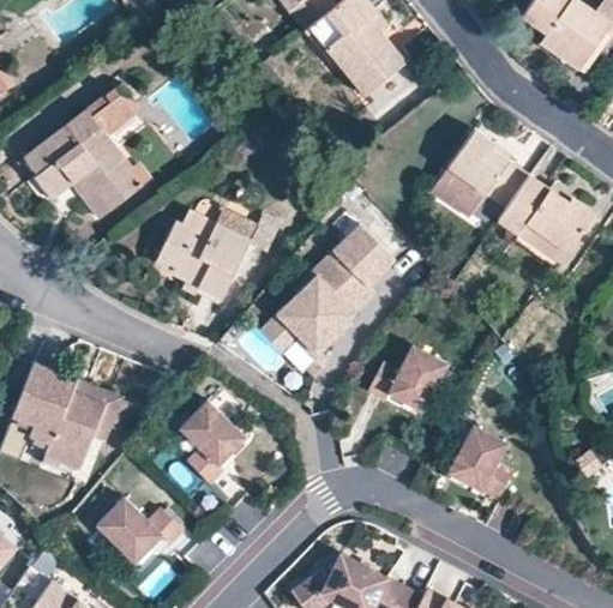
[(146,0),(124,0),(131,25),(151,12),(146,0)]
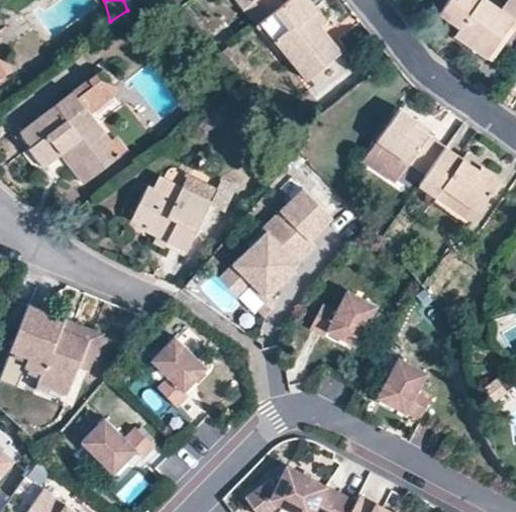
[(255,0),(269,16),(289,0),(255,0)]
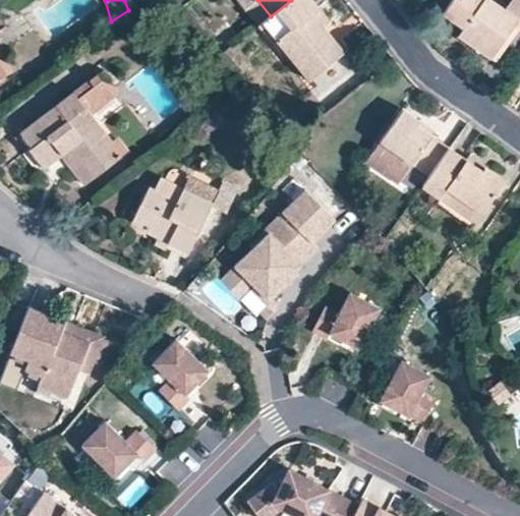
[(291,0),(271,16),(263,23),(309,82),(343,55),(322,30),(311,16),(297,0),(291,0)]
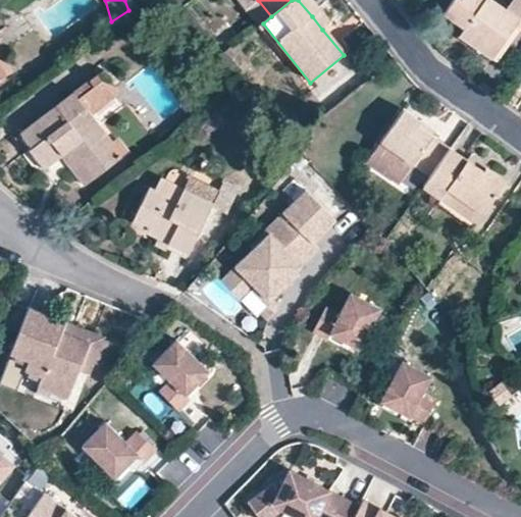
[(520,0),(514,0),(506,12),(486,0),(461,0),(460,1),(458,0),(455,0),(444,16),(463,31),(458,39),(492,62),(515,29),(520,33),(520,0)]
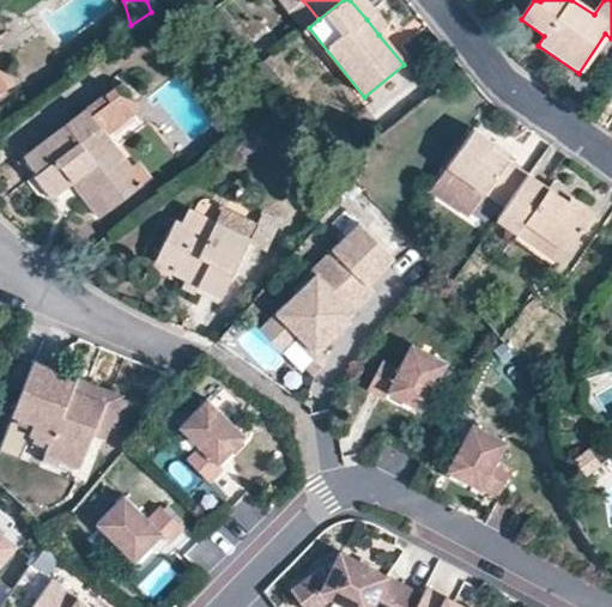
[(379,35),(388,28),(375,12),(367,19),(379,35)]
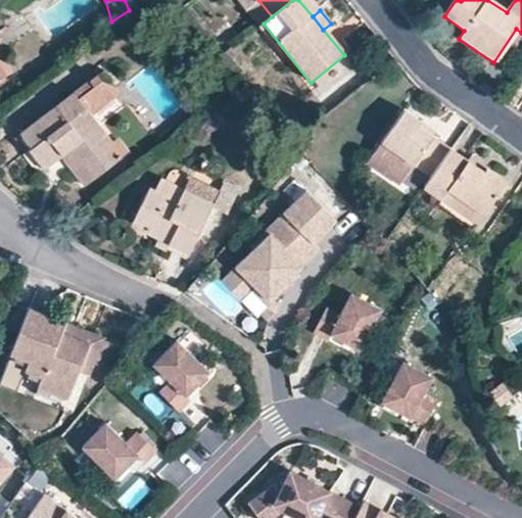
[(0,81),(10,74),(0,59),(0,81)]
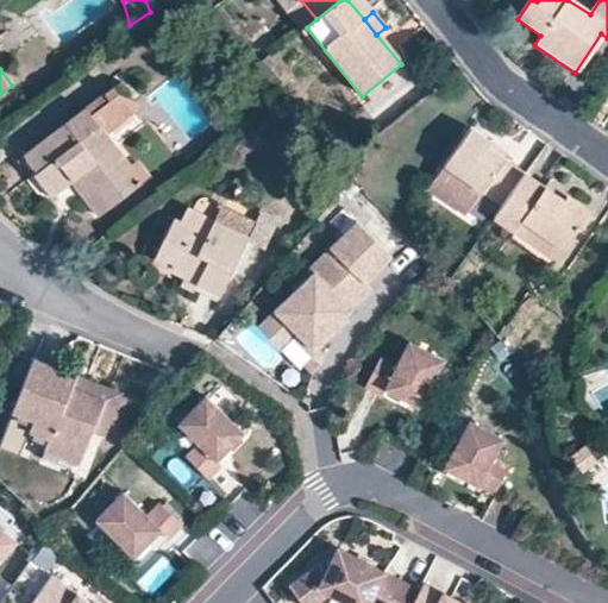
[(118,96),(113,90),(24,159),(36,175),(33,177),(51,200),(71,184),(99,219),(137,188),(124,173),(129,169),(104,136),(129,115),(136,104),(118,96)]
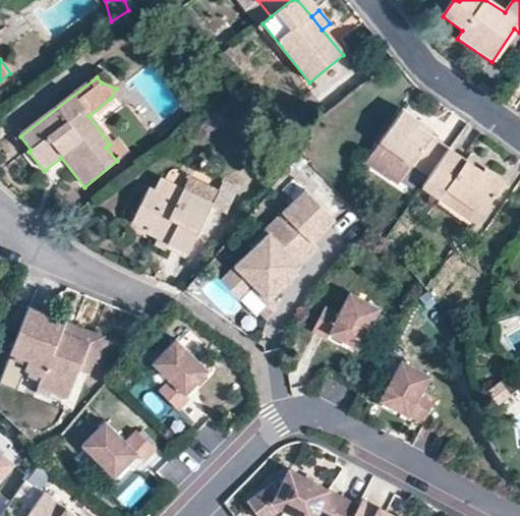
[(420,123),(403,112),(371,157),(402,180),(411,167),(429,179),(438,168),(449,153),(430,139),(416,129),(420,123)]
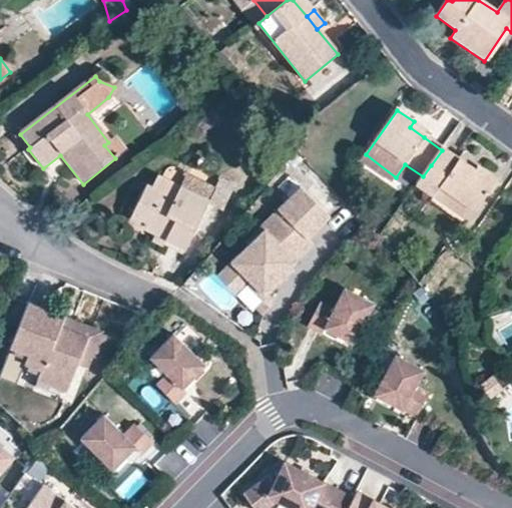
[(414,121),(410,127),(424,137),(429,132),(414,121)]
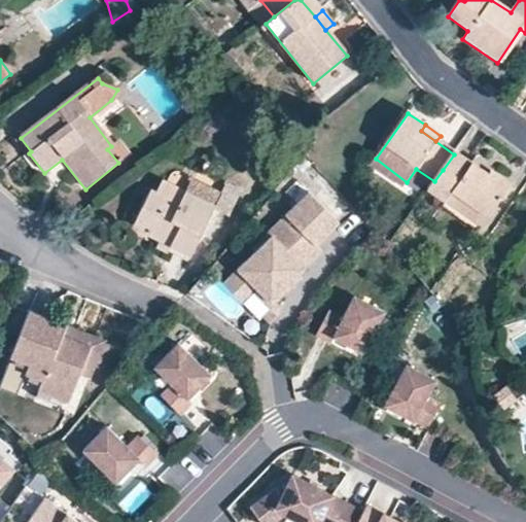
[(111,146),(107,149),(118,163),(129,154),(118,141),(111,146)]
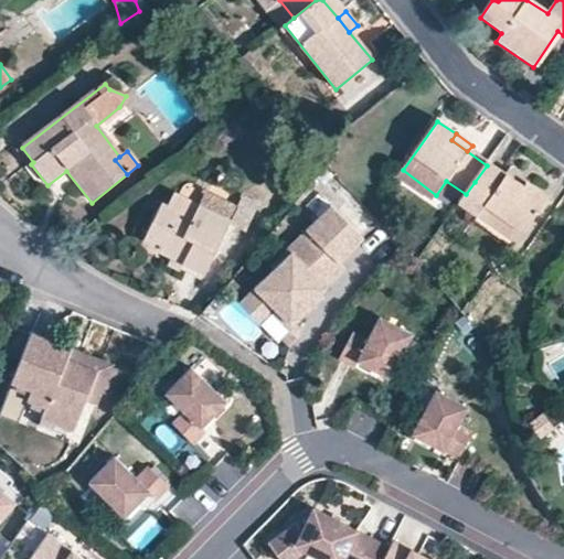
[(477,218),(485,207),(522,233),(545,197),(524,183),(521,189),(504,178),(487,165),(475,182),(466,194),(458,205),(477,218)]
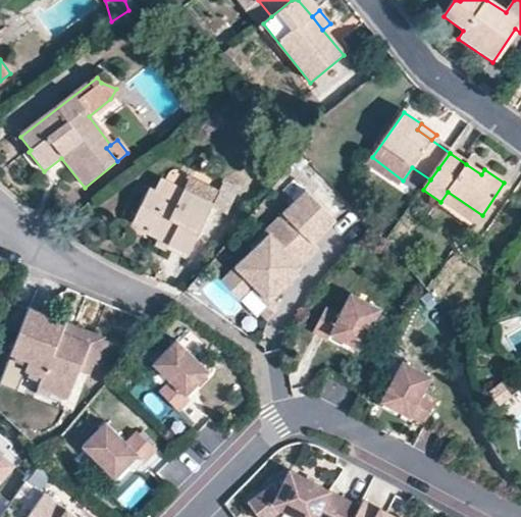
[(481,174),(484,169),(470,159),(466,164),(481,174)]
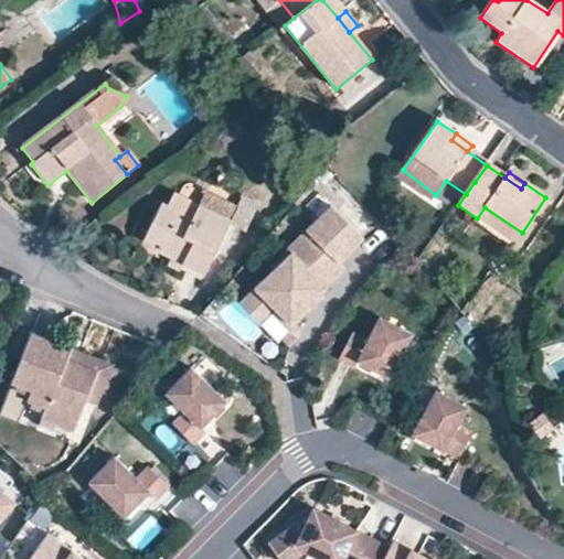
[(205,192),(198,206),(231,222),(237,207),(205,192)]
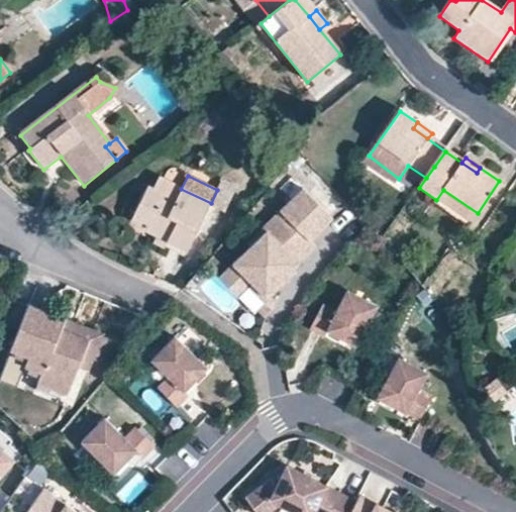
[(146,189),(129,225),(186,252),(209,206),(211,203),(181,189),(160,179),(153,192),(146,189)]
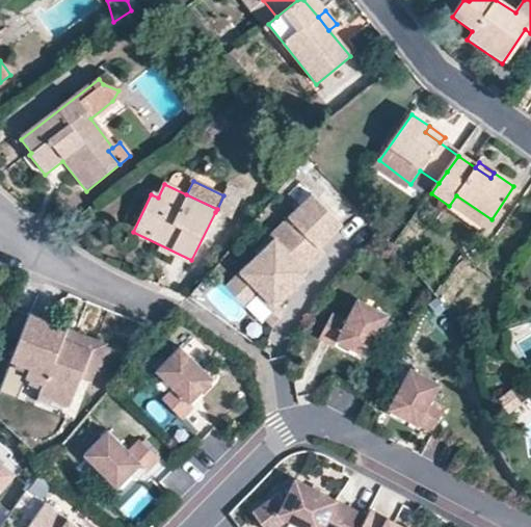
[(215,212),(231,220),(243,193),(229,185),(223,195),(217,209),(215,212)]
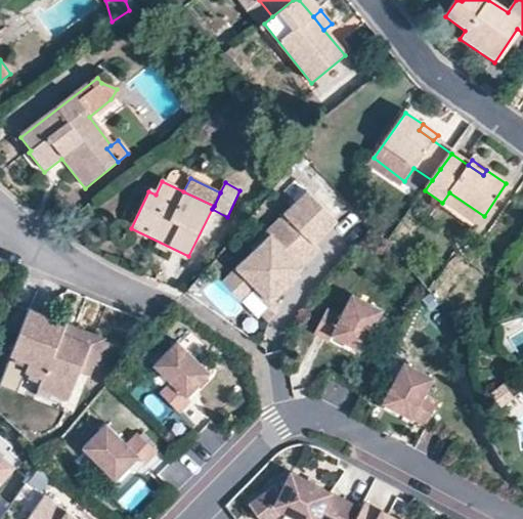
[(314,243),(338,221),(307,189),(266,229),(267,230),(251,247),(254,249),(235,266),(255,288),(252,291),(268,307),(292,283),(289,279),(297,271),(320,249),(314,243)]
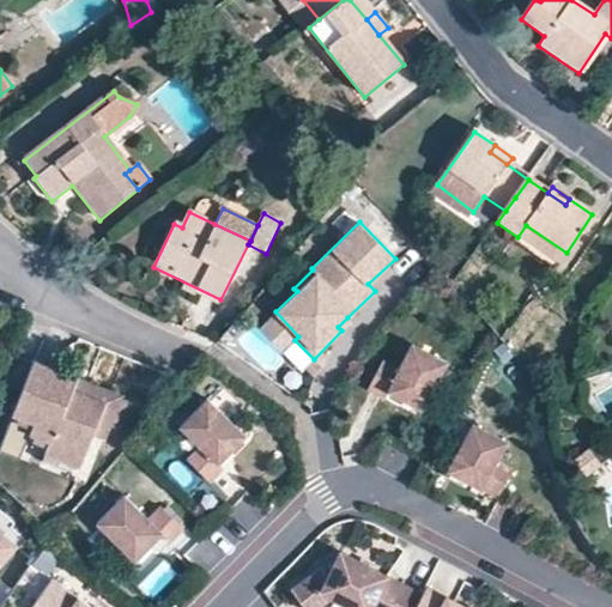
[(526,225),(517,237),(558,266),(567,253),(526,225)]
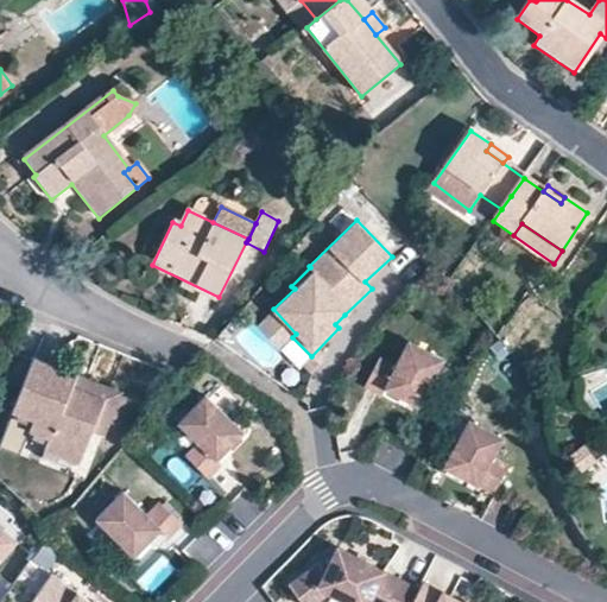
[(296,334),(273,309),(260,322),(283,346),(292,337),(296,334)]
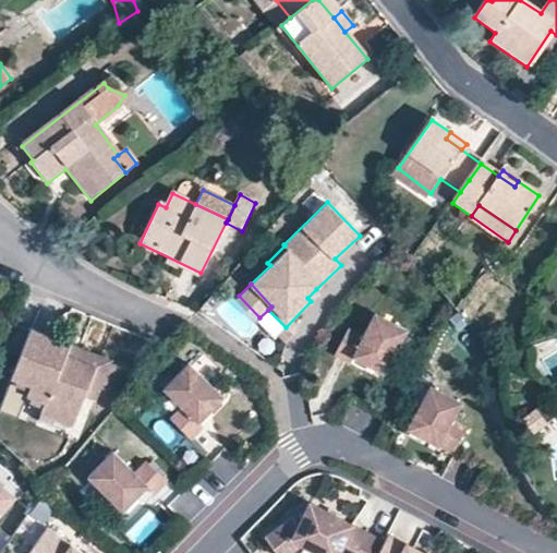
[(311,301),(321,292),(316,289),(307,298),(311,301)]
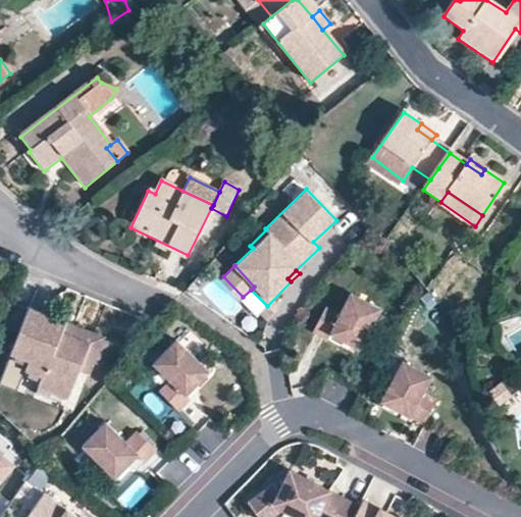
[(356,354),(378,313),(349,297),(337,317),(323,310),(310,335),(324,343),(327,338),(356,354)]
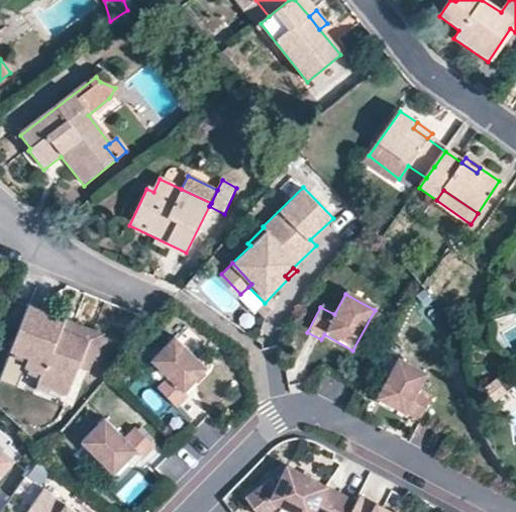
[(64,320),(27,306),(10,349),(28,357),(24,367),(41,374),(37,383),(66,395),(77,368),(88,341),(60,330),(64,320)]
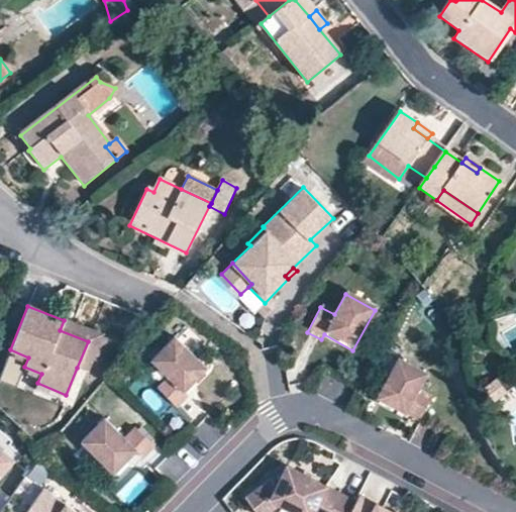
[(101,335),(64,320),(60,330),(88,341),(77,368),(86,372),(101,335)]
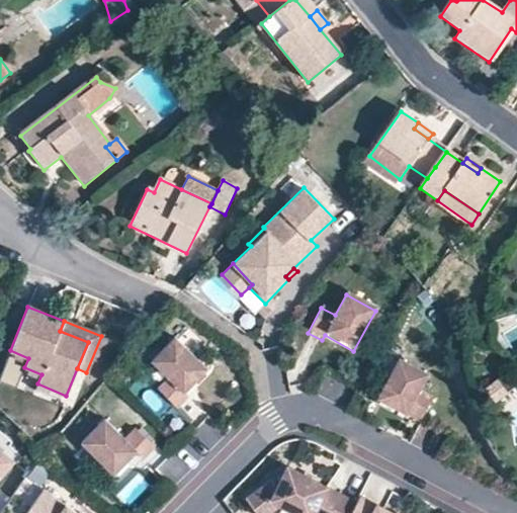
[(184,393),(207,369),(175,337),(152,360),(168,377),(157,389),(177,408),(189,397),(184,393)]
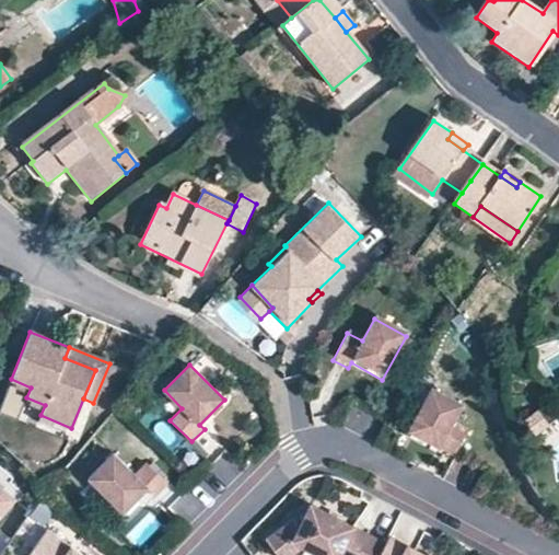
[(465,435),(451,427),(459,409),(429,392),(405,435),(451,460),(465,435)]
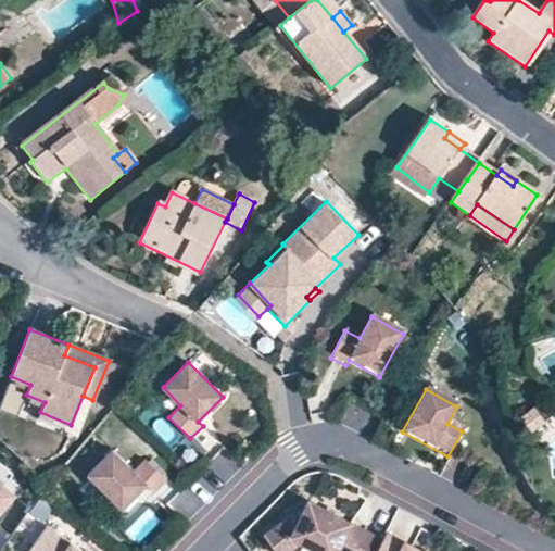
[(517,421),(527,435),(542,423),(531,410),(517,421)]
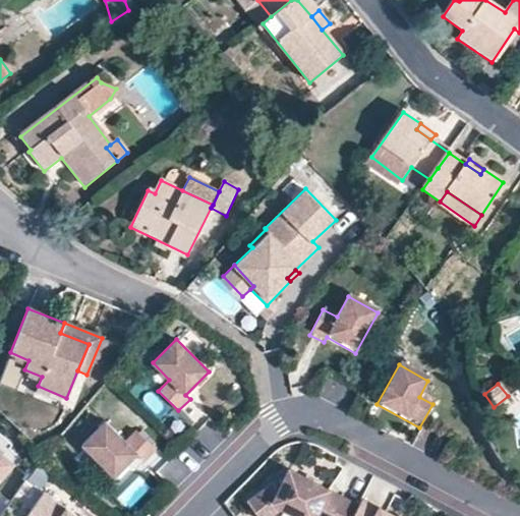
[(80,445),(114,477),(137,455),(141,458),(153,447),(132,426),(122,438),(105,421),(80,445)]
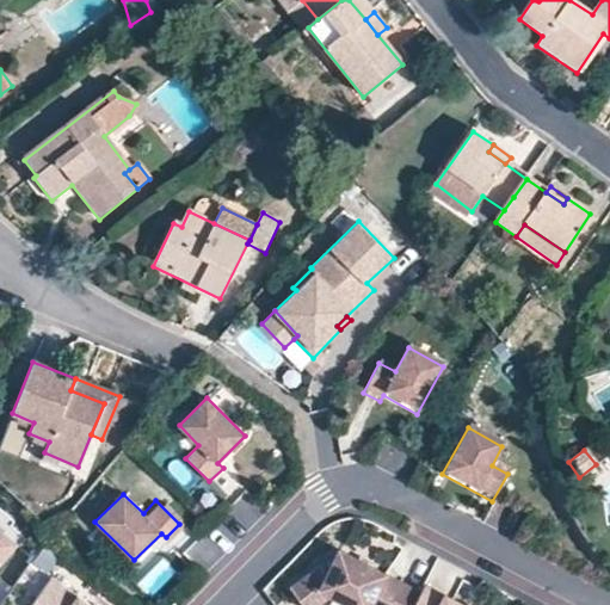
[(416,604),(421,593),(340,551),(330,570),(321,567),(290,588),(302,604),(319,604),(330,597),(345,604),(416,604)]
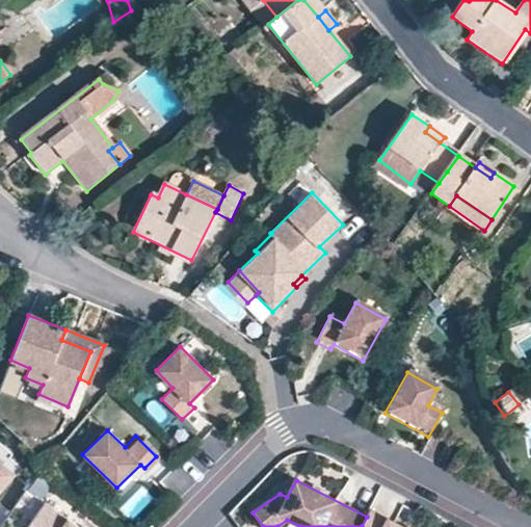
[(76,526),(45,504),(31,523),(35,526),(76,526)]
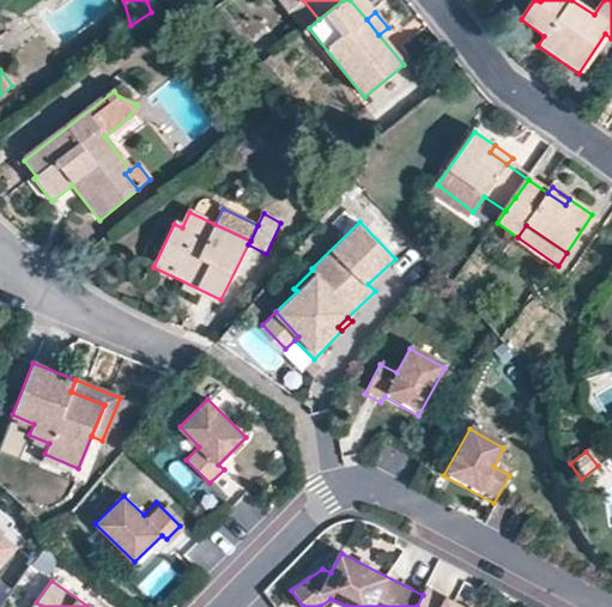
[(467,606),(428,587),(423,595),(417,606),(467,606)]
